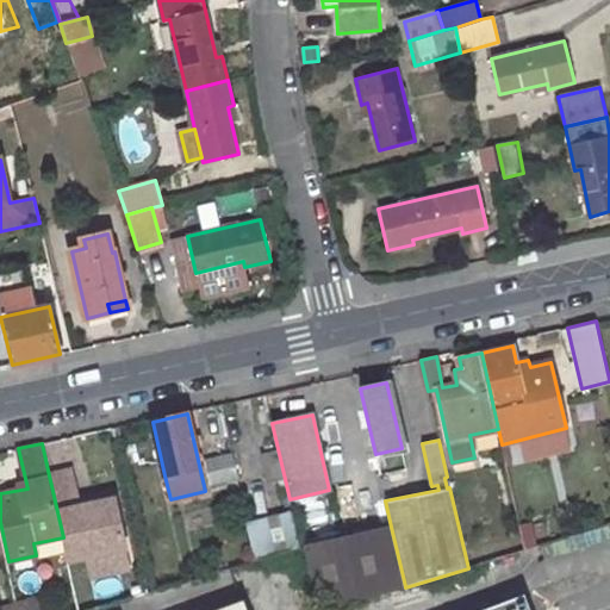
[(211,484),(238,478),(234,454),(205,461),(211,484)]
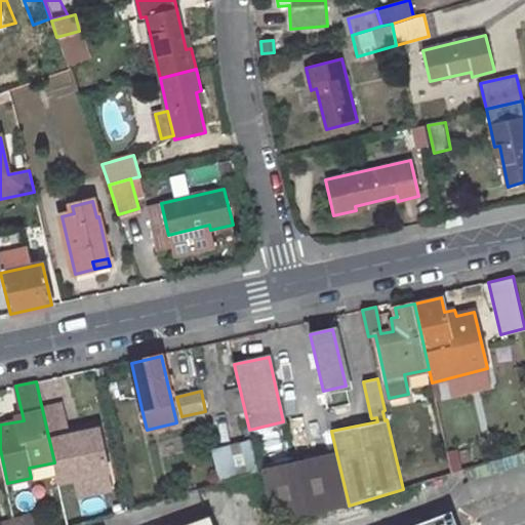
[(62,405),(42,409),(54,462),(58,483),(76,479),(109,472),(98,429),(69,436),(62,405)]
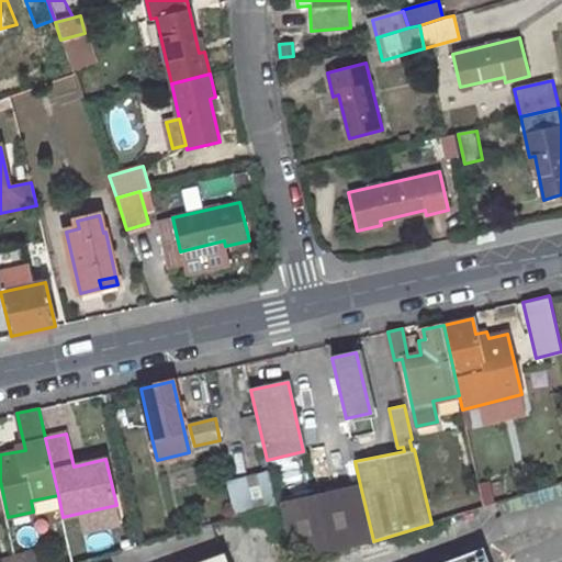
[(277,504),(270,474),(228,484),(236,516),(277,504)]
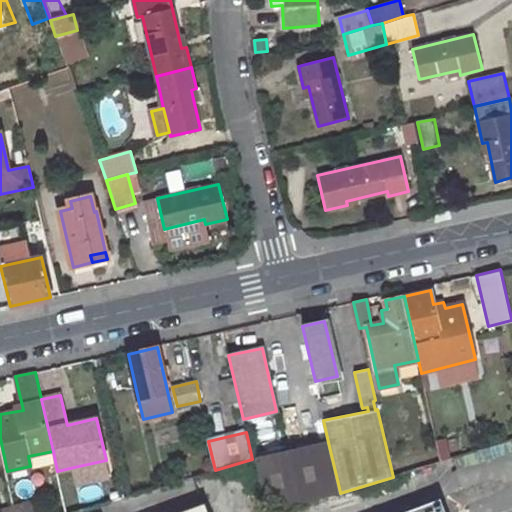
[(269,509),(340,492),(328,442),(257,459),(269,509)]
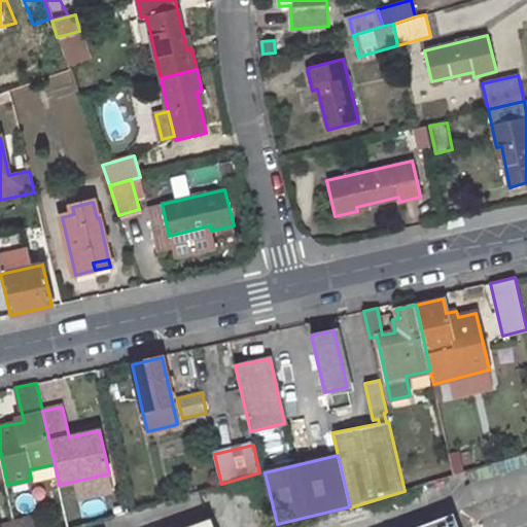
[(112,491),(109,473),(76,481),(79,498),(112,491)]
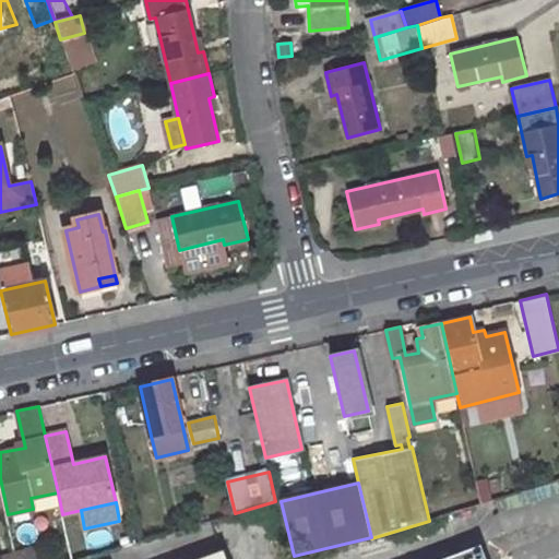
[(485,558),(480,545),(440,558),(225,558),(222,550),(198,558),(485,558)]
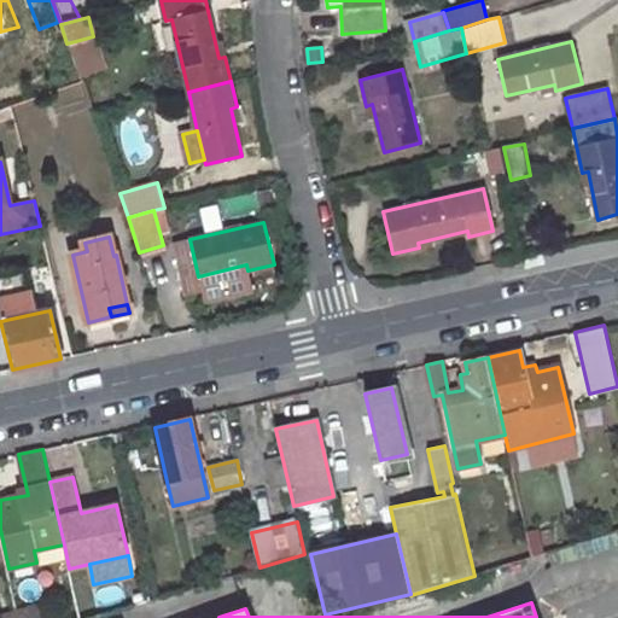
[(19,617),(35,613),(34,606),(16,611),(17,617),(19,617)]
